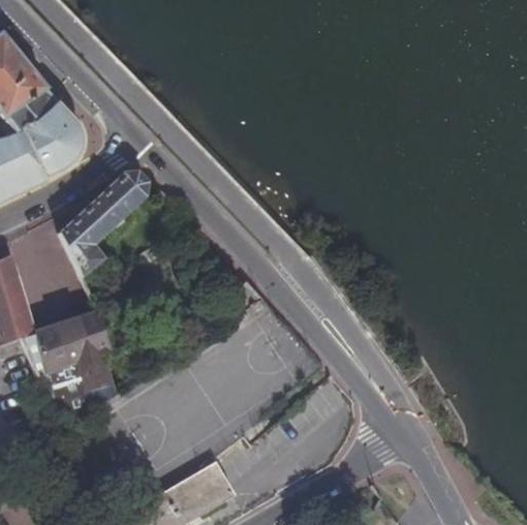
[(0,136),(0,197),(64,168),(70,164),(75,159),(80,153),(81,149),(83,143),(83,135),(82,128),(79,122),(75,116),(72,114),(50,89),(50,85),(22,53),(14,44),(0,26),(0,103),(20,127),(0,136)]
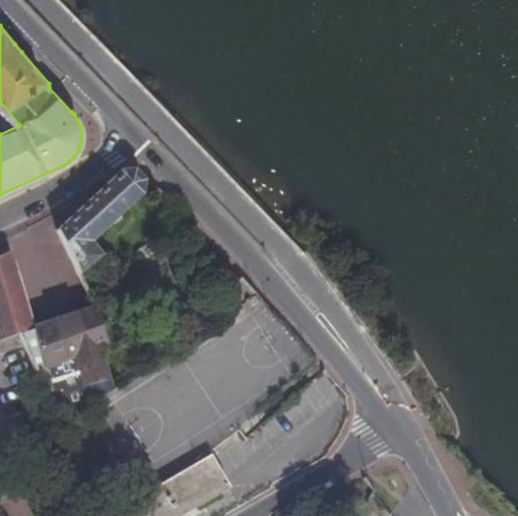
[(121,167),(61,224),(85,268),(104,249),(92,237),(143,191),(145,173),(143,172),(136,166),(121,167)]
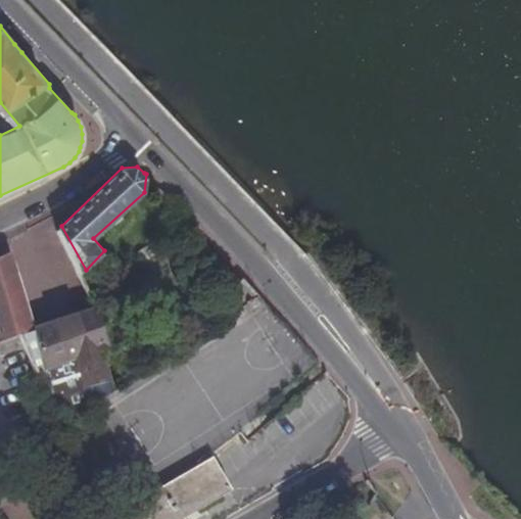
[(100,301),(39,327),(11,249),(0,253),(0,342),(26,333),(44,380),(53,375),(68,420),(122,385),(107,346),(116,341),(117,340),(102,301),(100,301)]
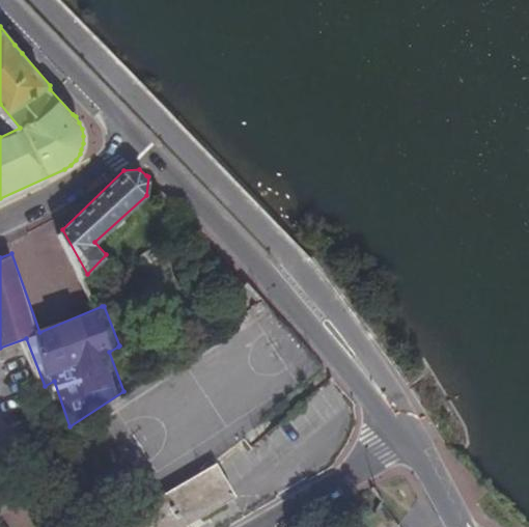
[(190,526),(189,525),(197,521),(235,498),(216,463),(176,486),(109,526),(107,526),(190,526)]
